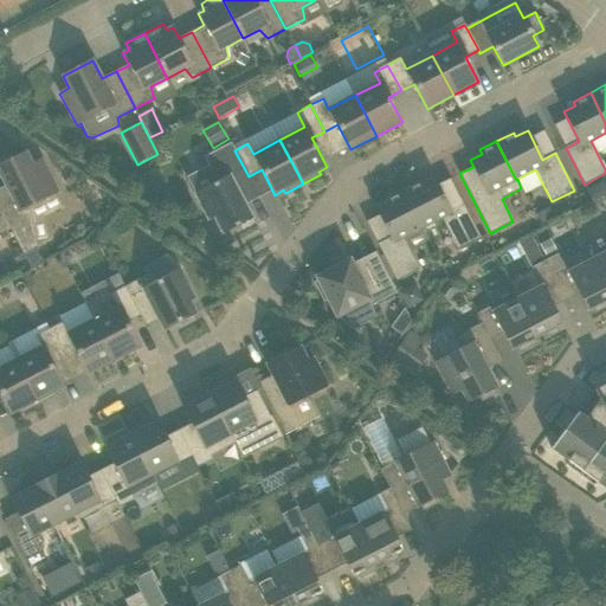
[(259,198),(249,176),(234,150),(231,143),(204,158),(217,182),(195,194),(208,220),(214,217),(223,233),(252,218),(245,205),(259,198)]
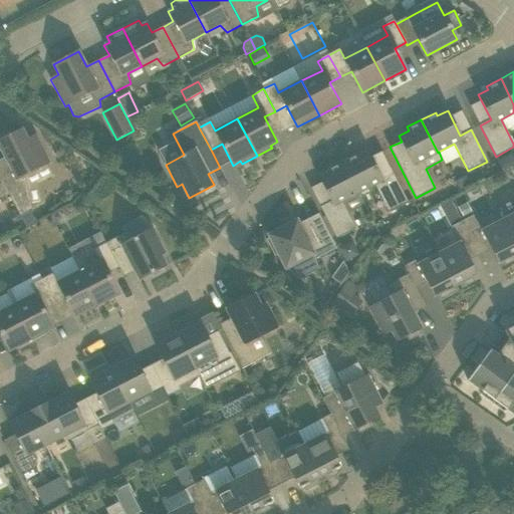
[(0,160),(0,177),(9,195),(20,216),(30,211),(32,210),(25,176),(49,163),(35,136),(27,140),(22,130),(0,141),(0,149),(4,158),(0,160)]
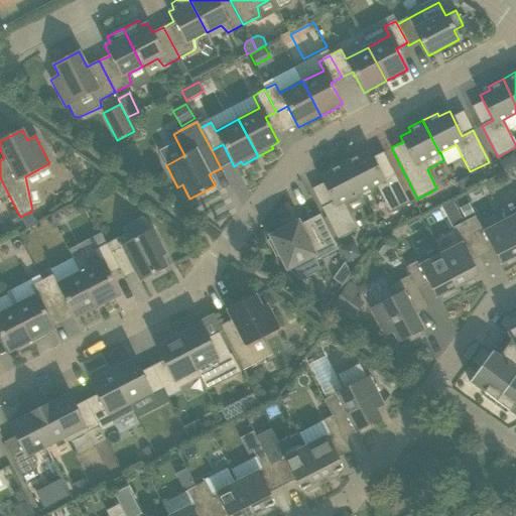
[(343,161),(359,194),(376,185),(389,213),(409,203),(383,152),(372,158),(369,152),(359,157),(357,153),(343,161)]
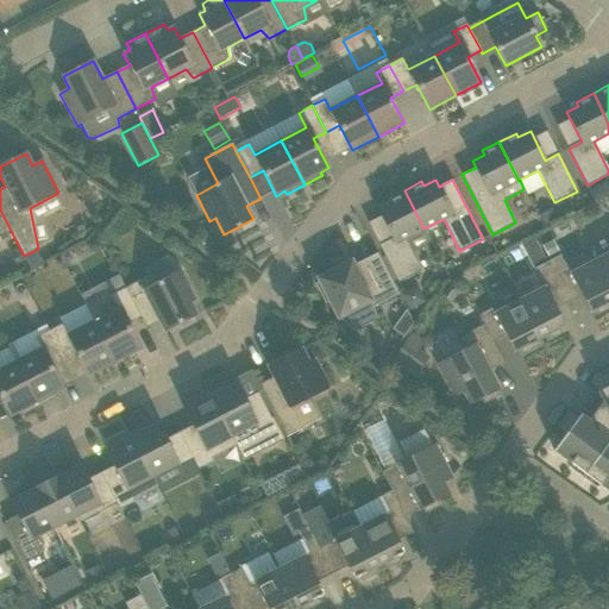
[(595,202),(608,195),(608,186),(607,182),(589,192),(595,202)]
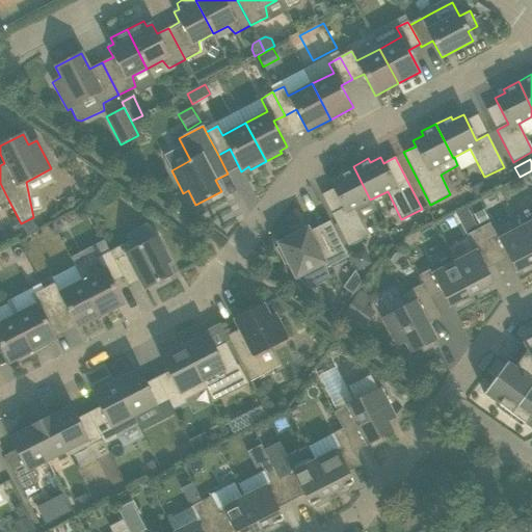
[(353,209),(370,200),(353,166),(339,174),(340,178),(330,182),(343,209),(331,214),(348,246),(368,237),(353,209)]
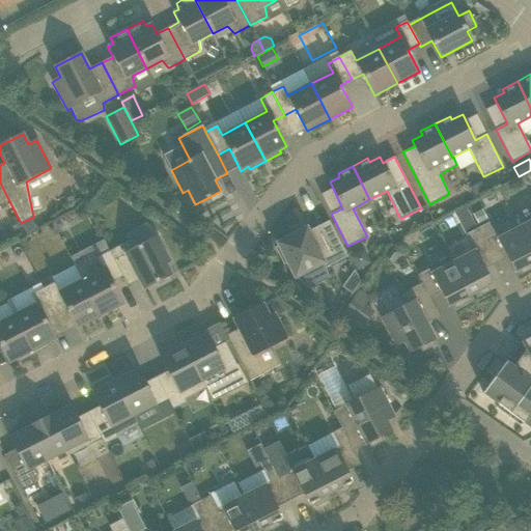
[(484,180),(470,188),(475,198),(490,190),(484,180)]
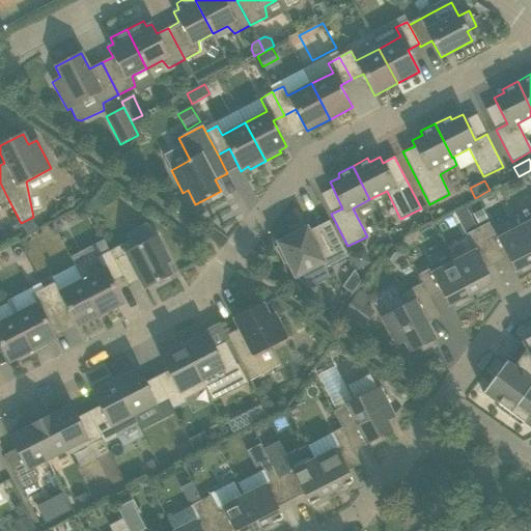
[(0,205),(9,201),(0,183),(0,205)]
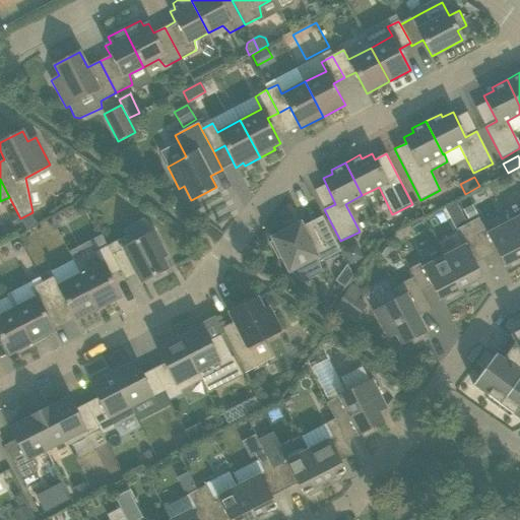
[(95,190),(87,201),(99,210),(107,199),(106,198),(96,191),(95,190)]
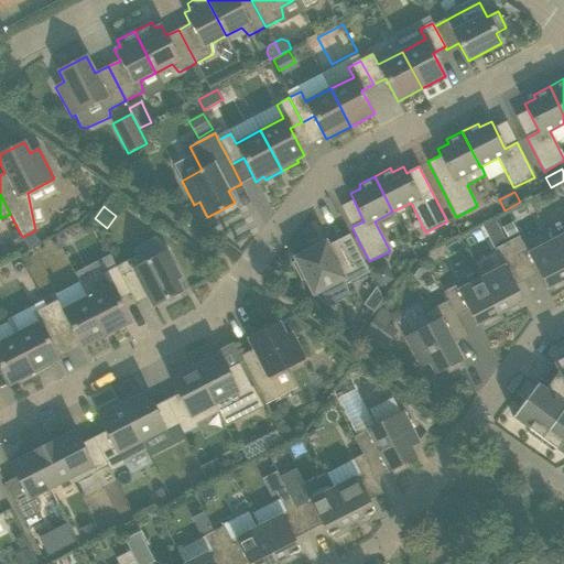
[(90,234),(96,229),(89,220),(79,228),(84,234),(90,234)]
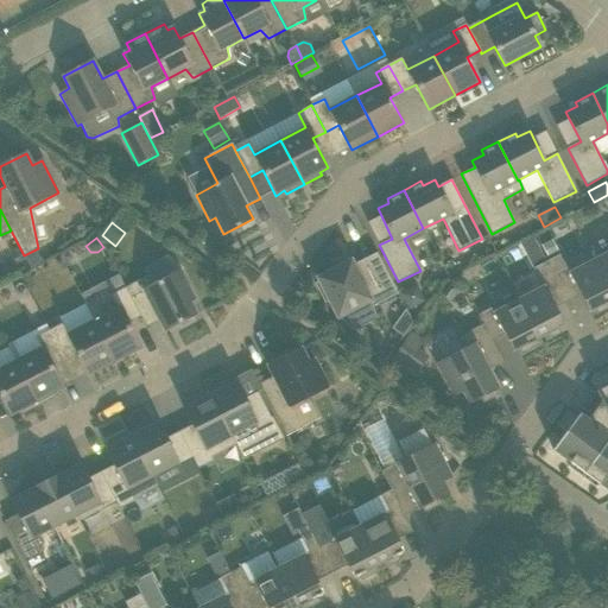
[(552,239),(540,245),(548,259),(558,253),(552,239)]
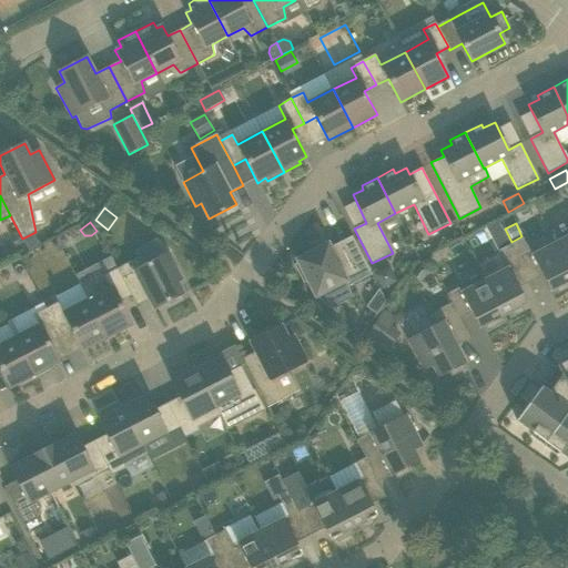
[(40,247),(33,233),(22,239),(29,253),(40,247)]
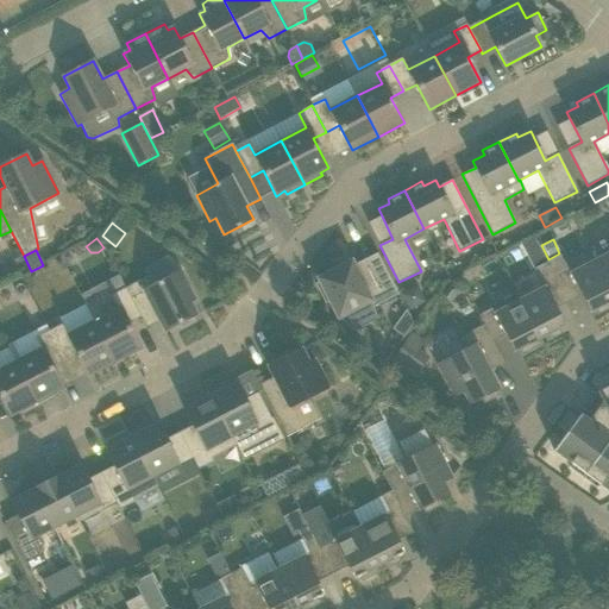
[(541,251),(528,258),(534,269),(547,262),(541,251)]
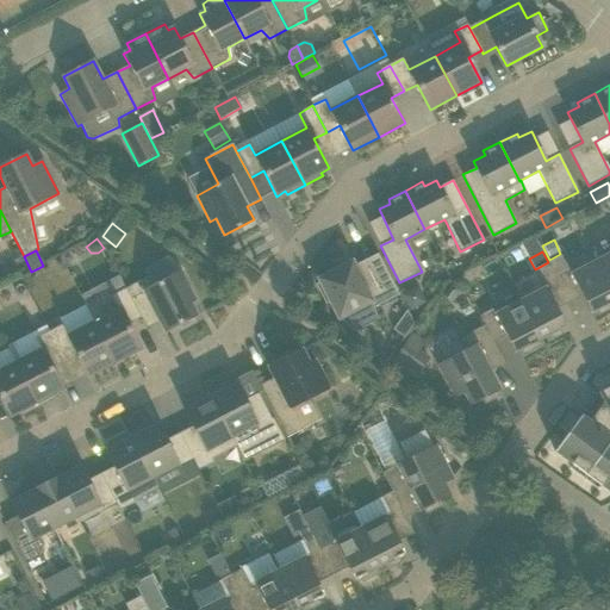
[(321,281),(316,285),(325,304),(330,300),(338,317),(369,302),(373,309),(398,296),(377,254),(353,267),(350,263),(319,279),(321,281)]
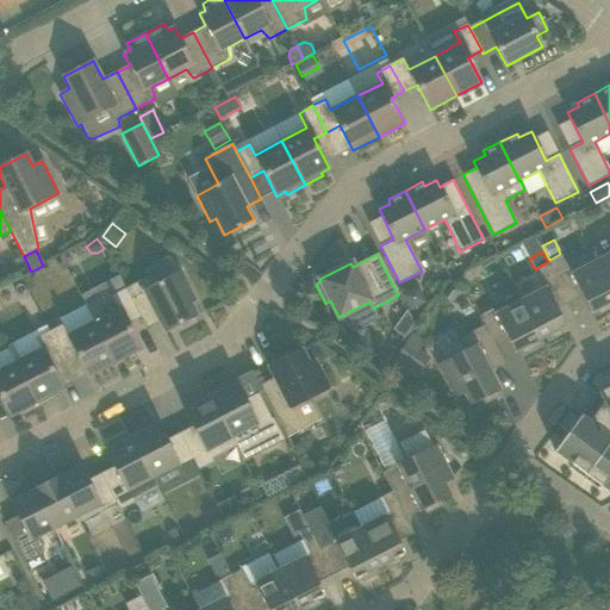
[(609,254),(596,262),(609,287),(609,254)]
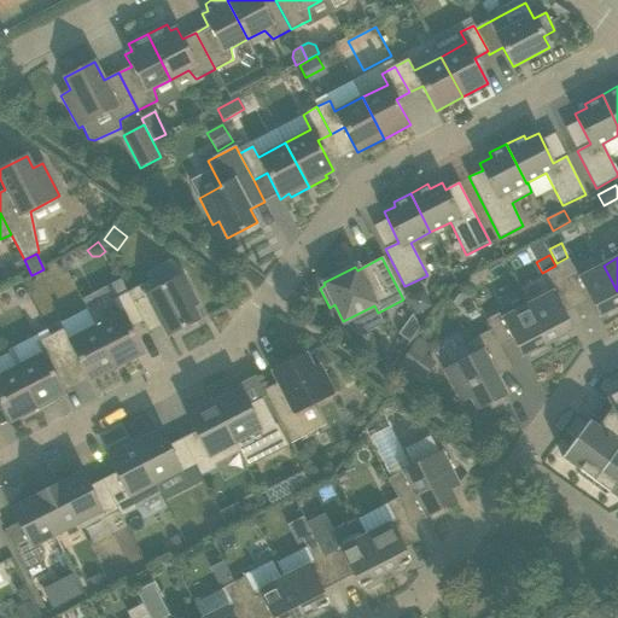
[(577,274),(570,260),(555,267),(563,280),(577,274)]
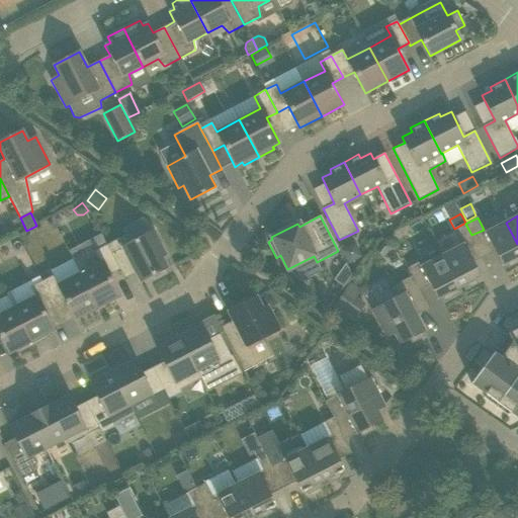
[(517,262),(517,244),(506,223),(486,234),(502,266),(507,263),(509,267),(517,262)]
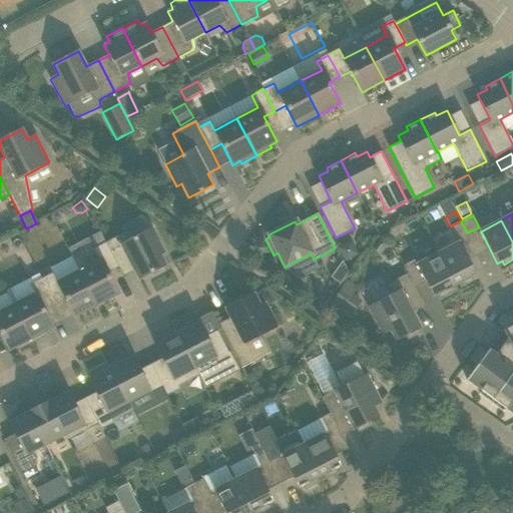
[(467,232),(461,221),(451,227),(457,238),(467,232)]
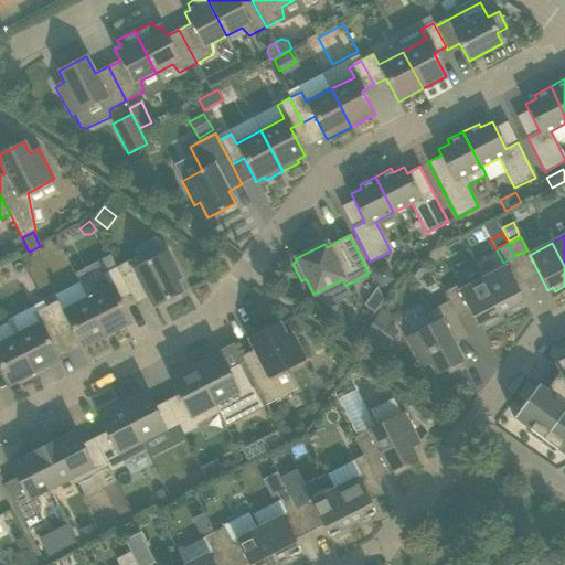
[(117,267),(130,294),(135,304),(148,297),(152,307),(166,300),(168,304),(179,298),(178,294),(181,292),(176,280),(179,278),(166,252),(140,265),(136,257),(117,267)]
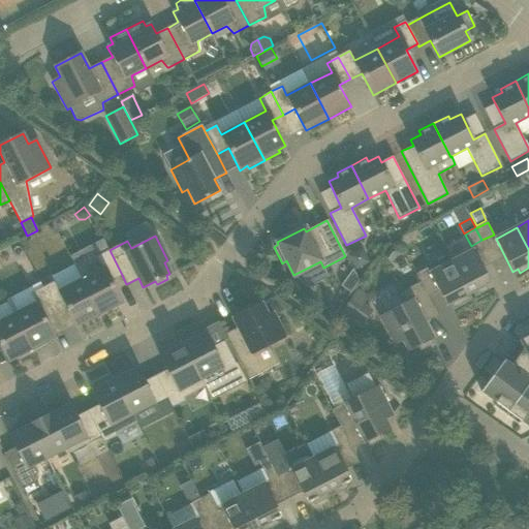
[(390,245),(382,255),(393,261),(400,251),(390,245)]
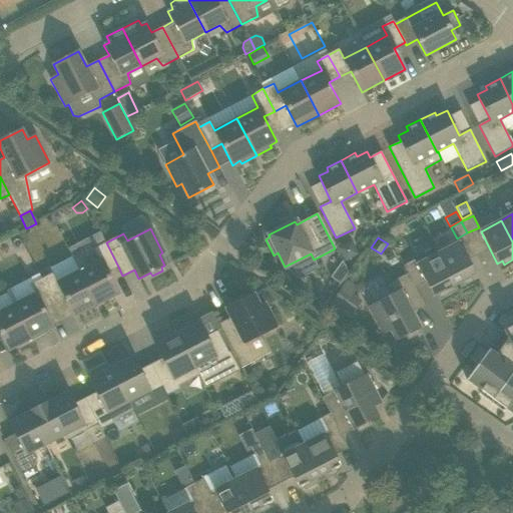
[(96,305),(118,294),(107,273),(118,267),(106,242),(73,260),(79,272),(96,305)]
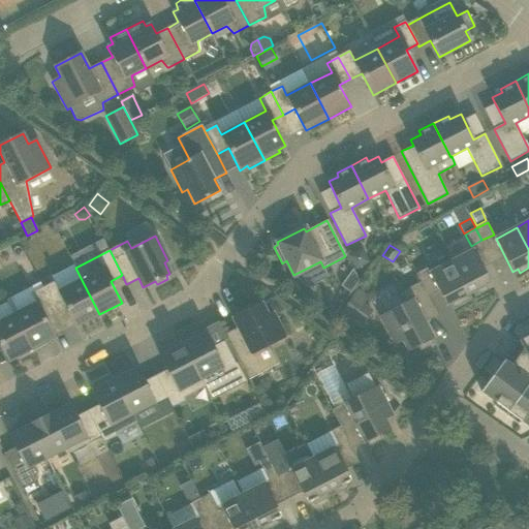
[(473,250),(452,261),(470,299),(488,289),(486,286),(491,283),(473,250)]
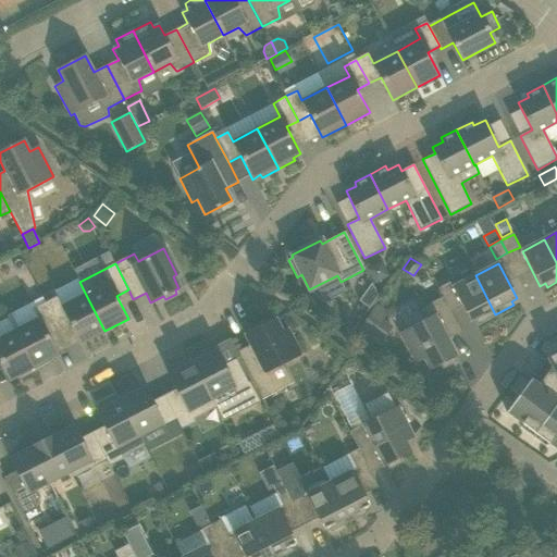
[(367,269),(374,284),(390,277),(385,268),(374,265),(367,269)]
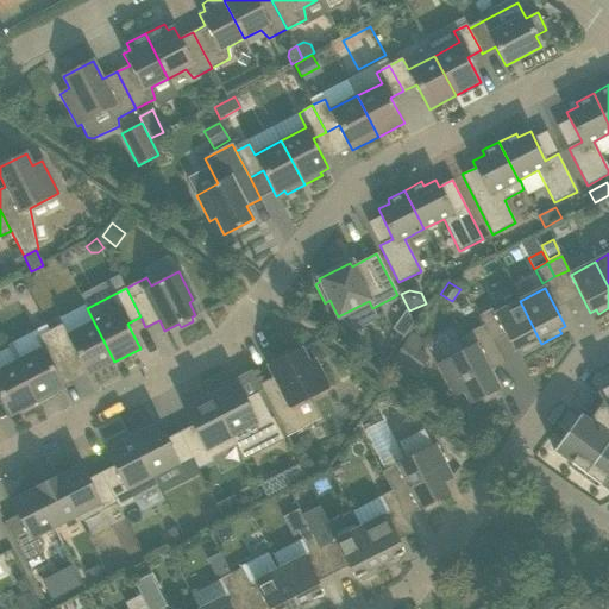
[(484,326),(493,343),(506,336),(514,352),(521,350),(523,353),(541,344),(520,301),(495,314),(493,309),(479,316),(484,326)]
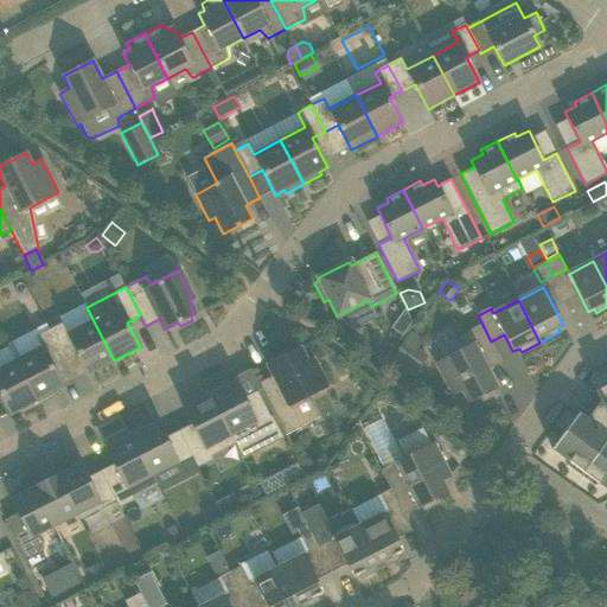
[(402,337),(413,323),(404,310),(390,328),(402,337)]
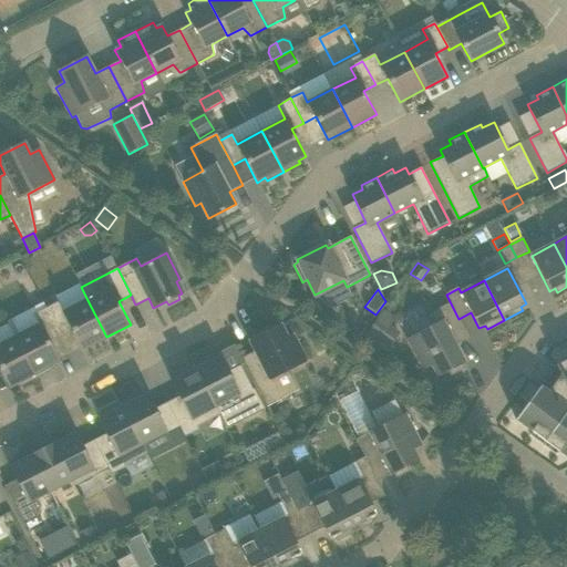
[(58,302),(45,308),(58,332),(70,326),(82,350),(106,337),(88,300),(63,312),(58,302)]
